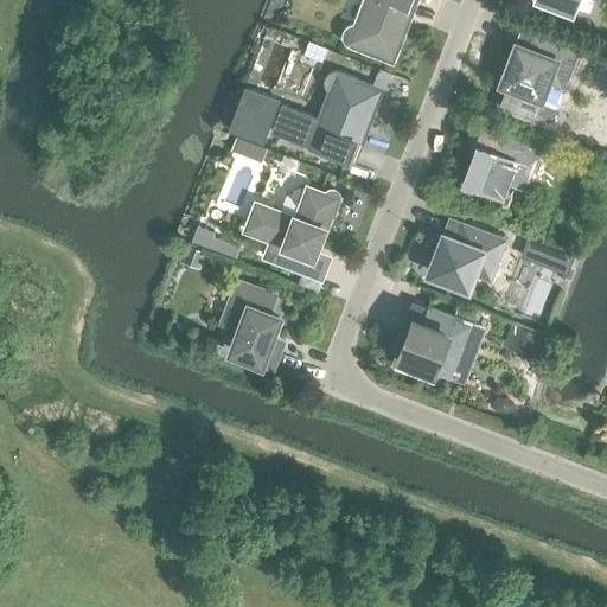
[(369,48),(390,56),(406,18),(402,17),(408,0),(366,0),(358,24),(353,24),(349,25),(345,29),(343,33),(344,38),(346,42),(350,44),(368,51),(369,48)]
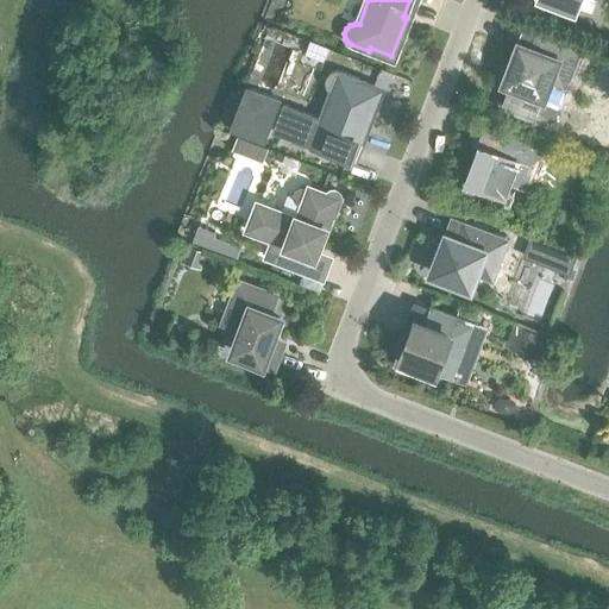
[(504,81),(542,95),(556,61),(571,67),(578,48),(535,31),(529,48),(519,44),(504,81)]
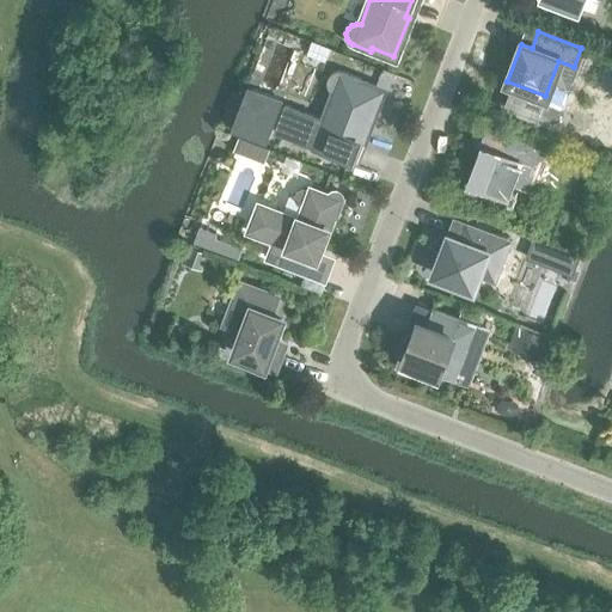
[(275,132),(349,160),(362,128),(366,129),(381,91),(359,81),(360,78),(342,72),(337,71),(332,72),(329,75),(328,80),(328,85),(330,89),(335,92),(324,120),(285,104),(275,132)]
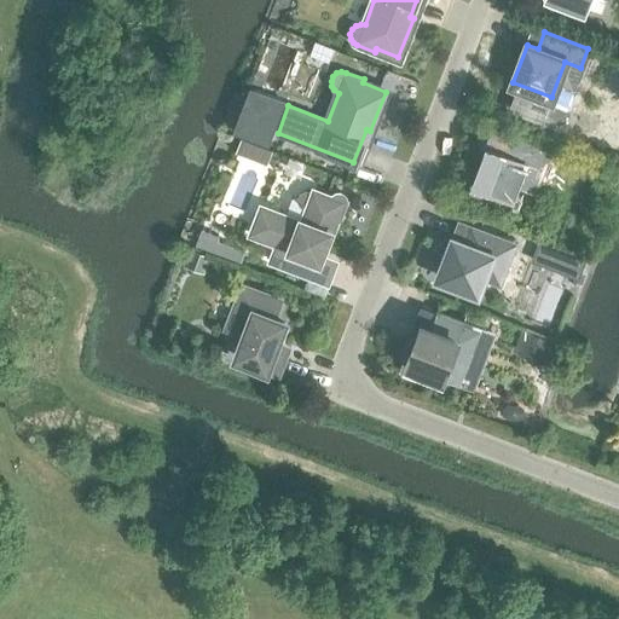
[(249,87),(233,132),(268,145),(285,100),(249,87)]
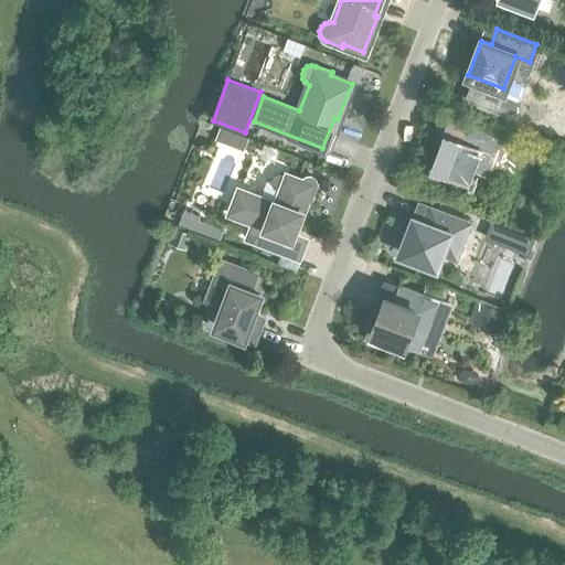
[(455,138),(446,134),(437,157),(435,157),(430,168),(429,171),(432,176),(435,178),(438,178),(441,177),(445,173),(467,182),(473,168),(488,173),(501,138),(460,123),(455,138)]
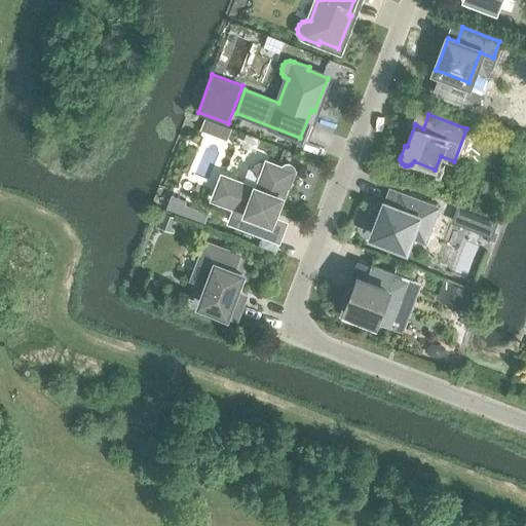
[(204,117),(200,128),(226,139),(231,128),(204,117)]
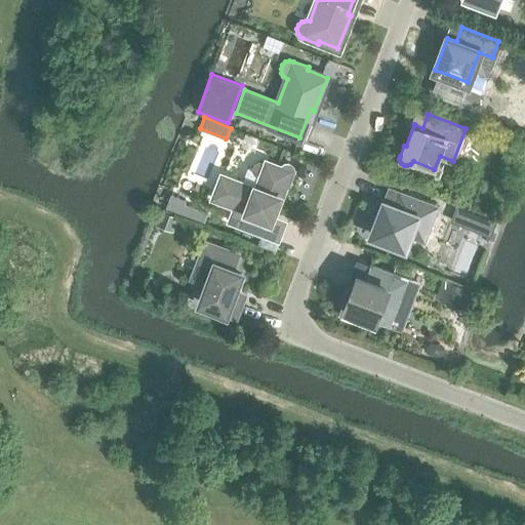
[(230,220),(263,233),(268,218),(270,219),(275,207),(277,208),(286,185),(288,186),(293,171),(294,168),(292,164),(290,162),(286,162),(283,163),(281,166),(266,161),(255,188),(221,174),(212,198),(235,206),(230,220)]
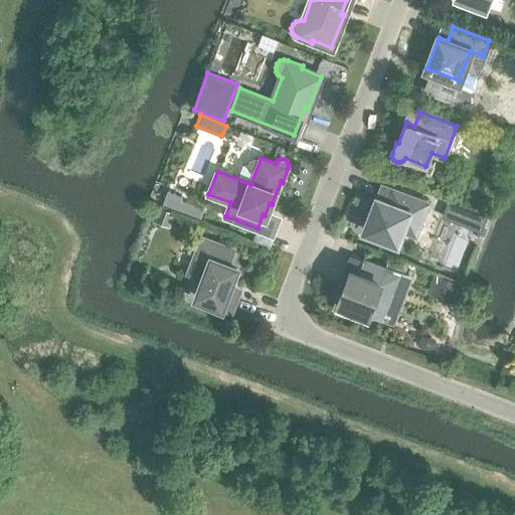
[(470,183),(466,194),(479,198),(482,188),(470,183)]
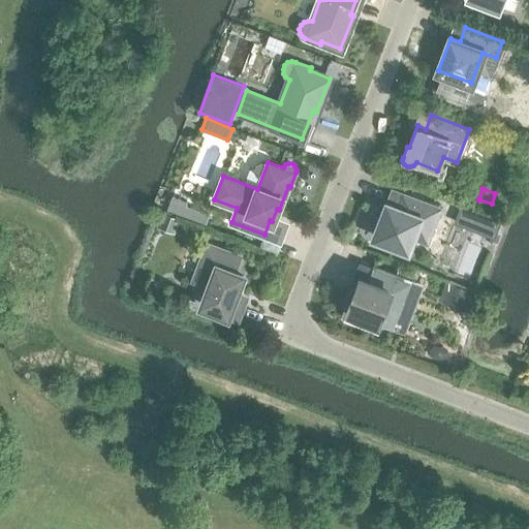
[(375,237),(407,249),(419,218),(433,223),(439,208),(401,193),(396,208),(387,204),(375,237)]
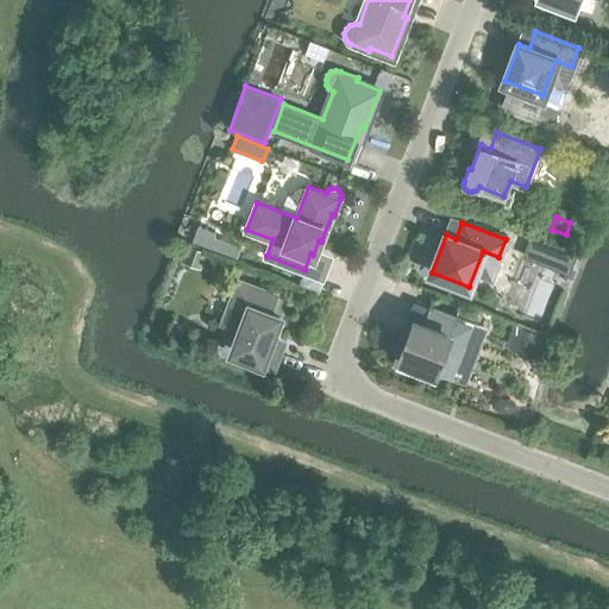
[(198,226),(193,240),(237,257),(240,246),(214,237),(215,233),(198,226)]
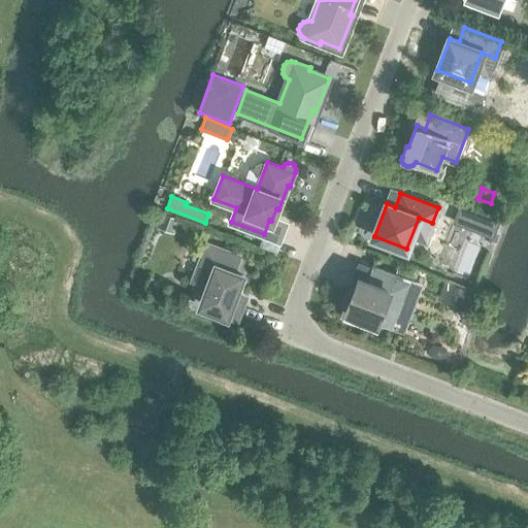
[(459,205),(453,222),(493,236),(499,219),(459,205)]
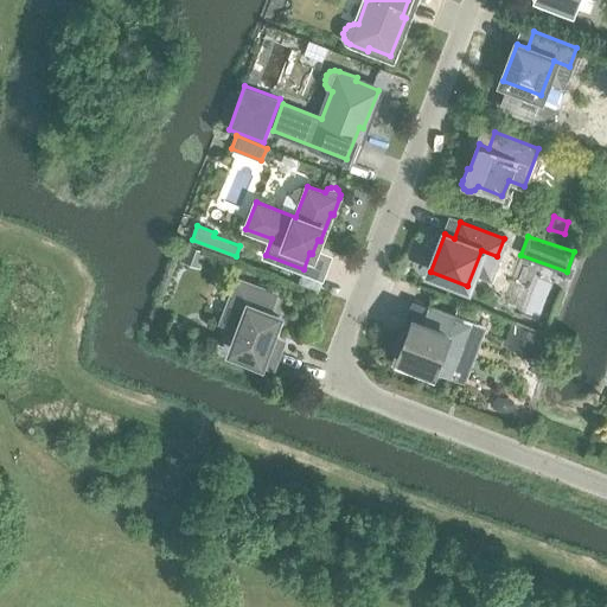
[(185,244),(179,259),(199,267),(205,251),(185,244)]
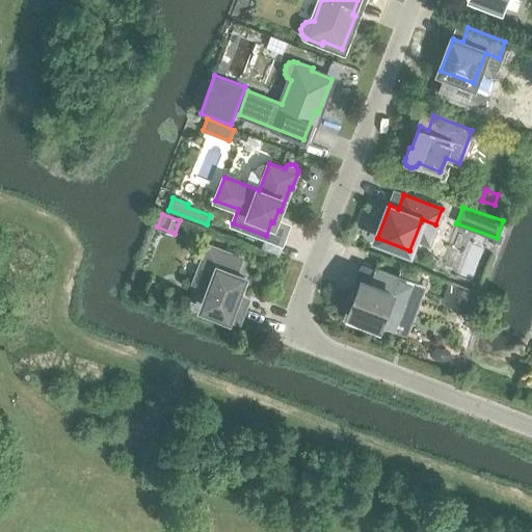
[(204,307),(239,320),(244,306),(235,301),(244,276),(235,273),(241,257),(209,244),(194,282),(211,288),(204,307)]
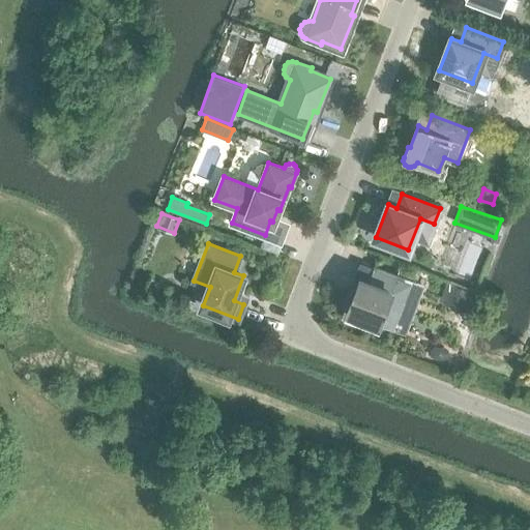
[(401,265),(396,275),(412,282),(416,271),(401,265)]
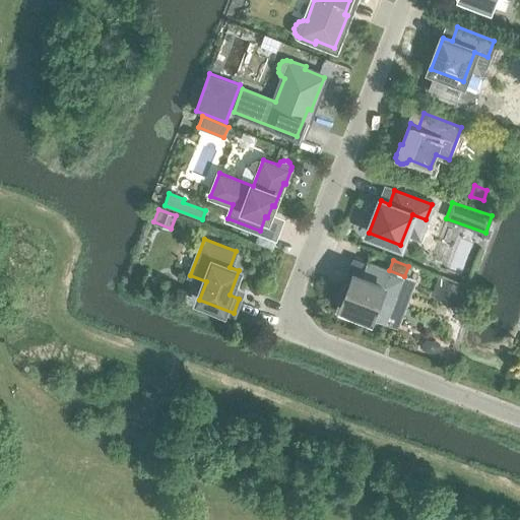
[(394,304),(404,276),(389,270),(367,262),(362,276),(353,272),(347,288),(344,287),(338,304),(338,308),(339,312),(342,315),(346,317),(350,316),(354,314),(356,311),(374,317),(380,299),(394,304)]
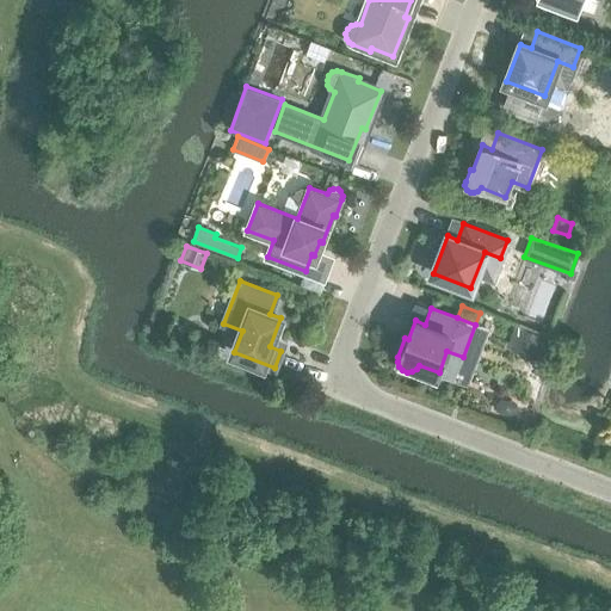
[(513,345),(520,327),(514,325),(507,343),(513,345)]
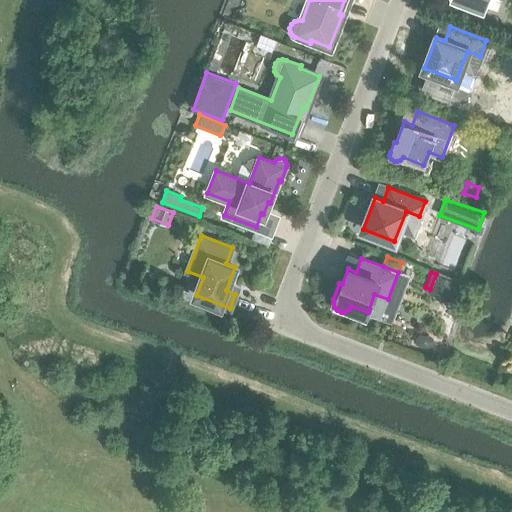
[(455,282),(436,274),(430,289),(429,292),(448,300),(455,282)]
